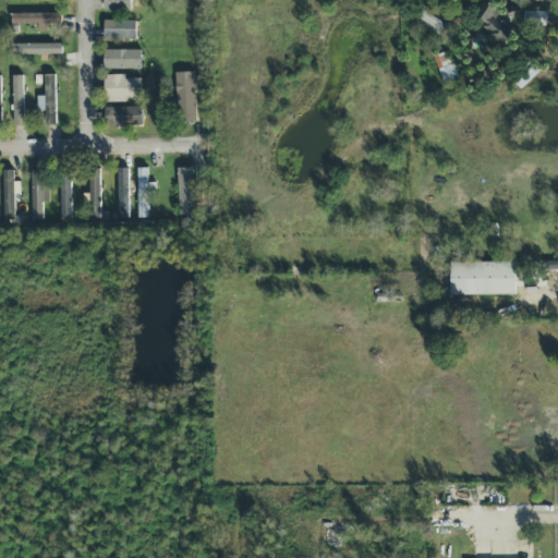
[(105,0),(105,10),(142,10),(142,0),(105,0)]
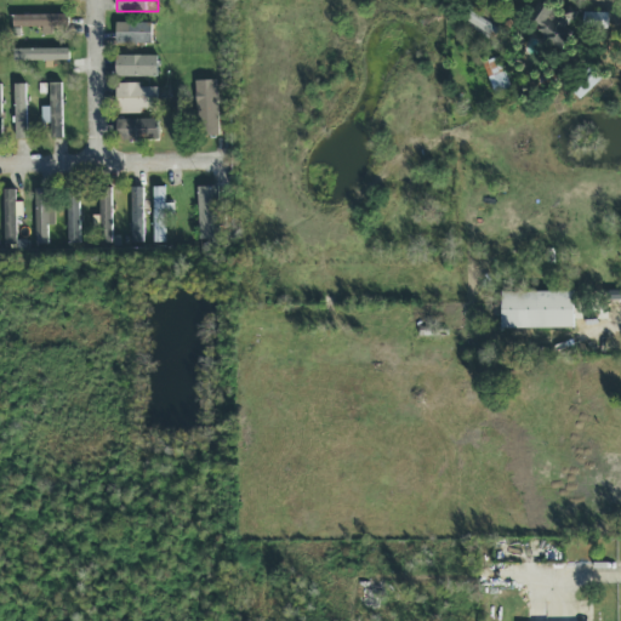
[(551,20),(554,11),(539,4),(531,23),(545,28),(540,40),(564,50),(573,28),(551,20)]
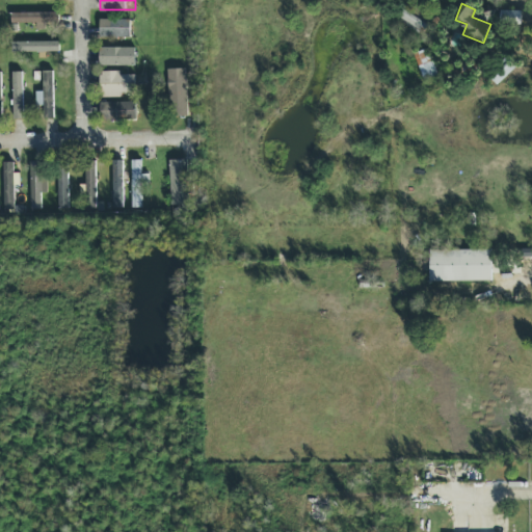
[(398,19),(423,33),(430,22),(405,7),(398,19)]
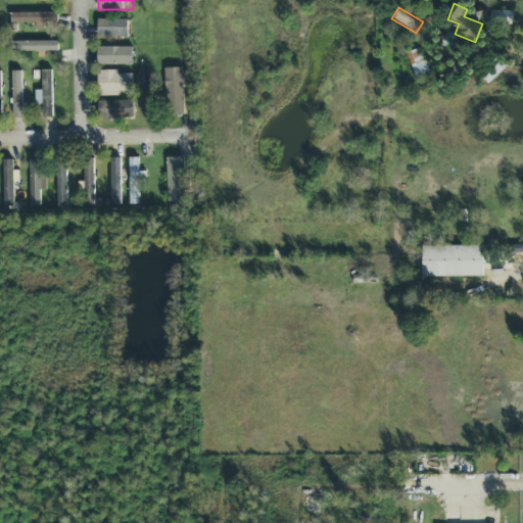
[(492,25),(513,25),(513,11),(492,11),(492,25)]
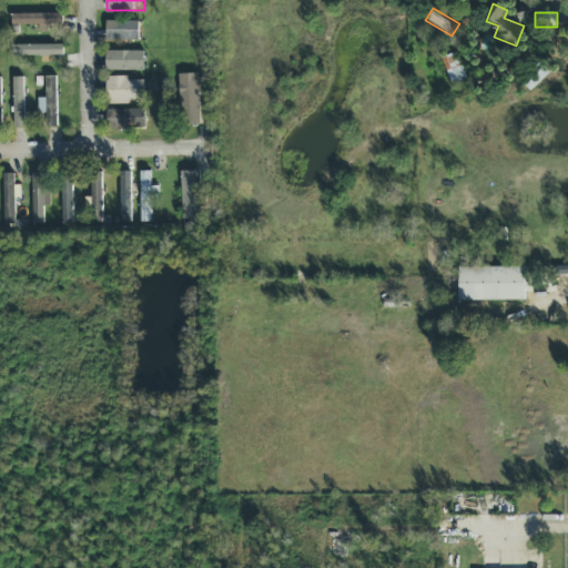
[(62,14),(12,14),(12,26),(62,26),(62,14)]
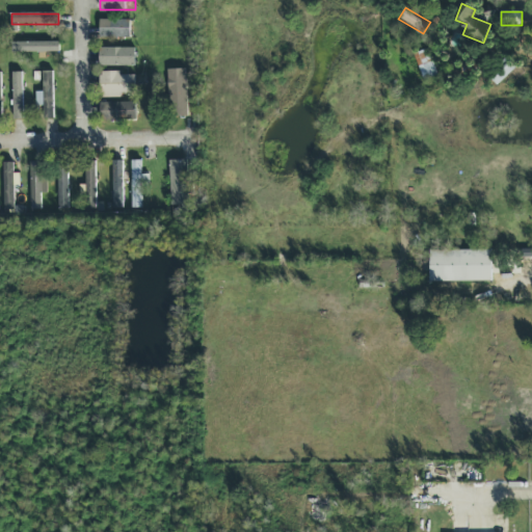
[(100,38),(131,38),(131,20),(100,20),(100,38)]
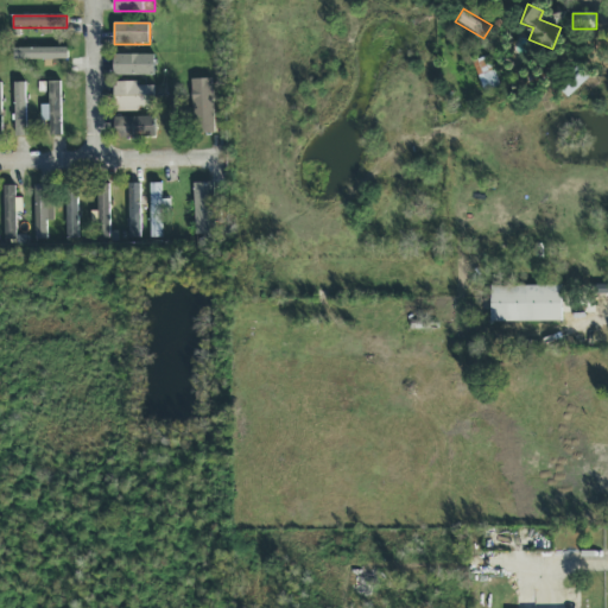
[(68,61),(68,49),(14,49),(14,61),(68,61)]
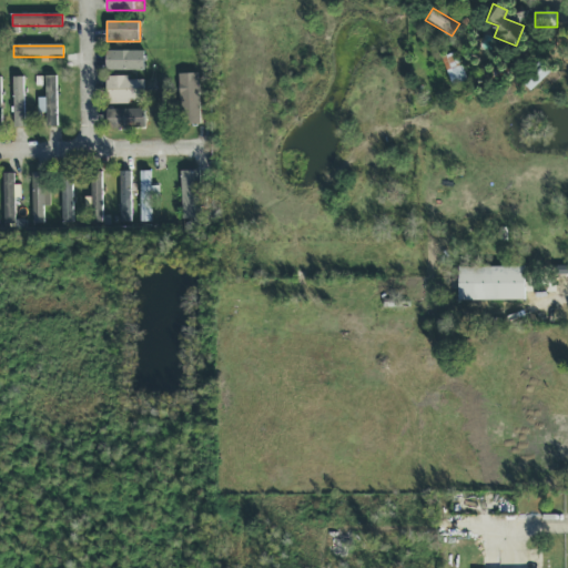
[(145,72),(145,51),(107,51),(107,72),(145,72)]
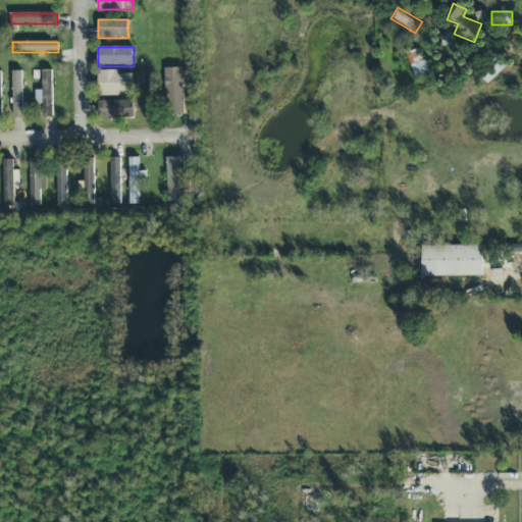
[(429,74),(422,48),(406,52),(410,66),(420,63),(424,75),(429,74)]
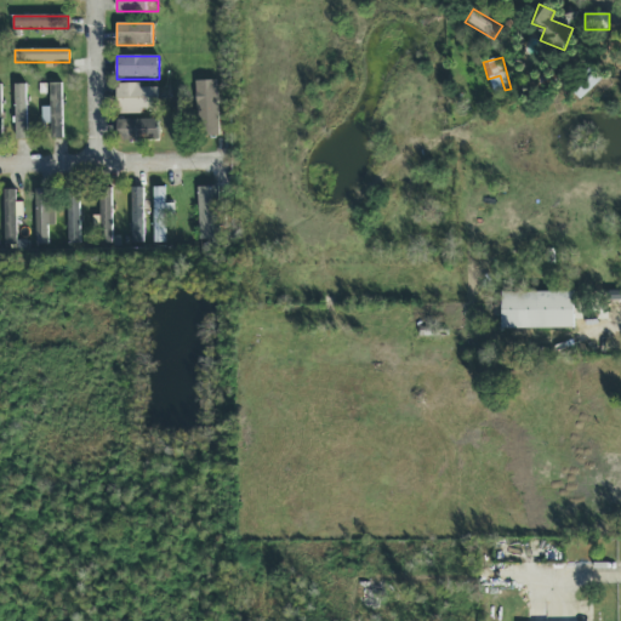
[(603,80),(593,67),(568,86),(579,100),(603,80)]
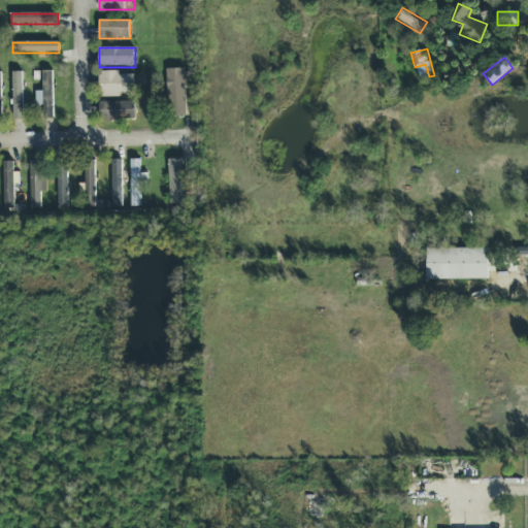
[(167,117),(186,117),(186,69),(167,69),(167,117)]
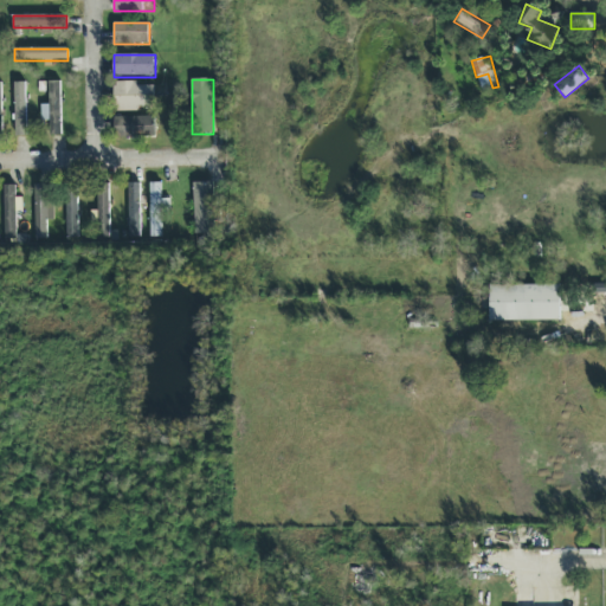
[(50,136),(62,136),(62,82),(50,82),(50,136)]
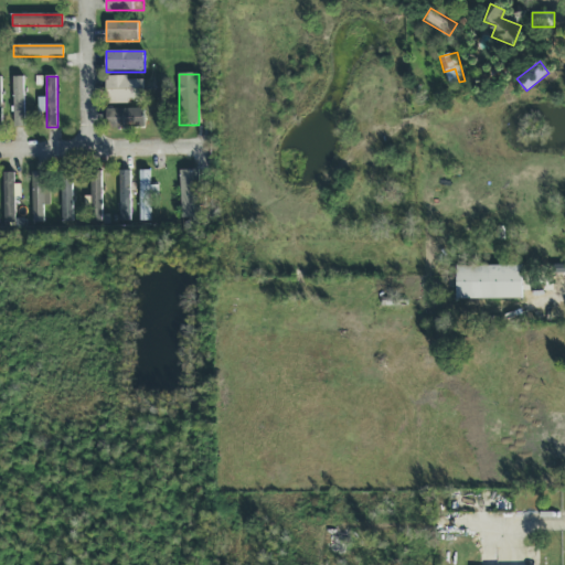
[(24,78),(14,78),(14,128),(24,128),(24,78)]
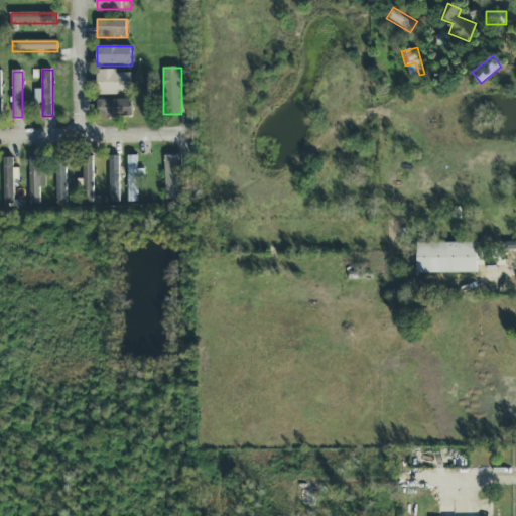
[(132,75),(97,75),(97,91),(132,91),(132,75)]
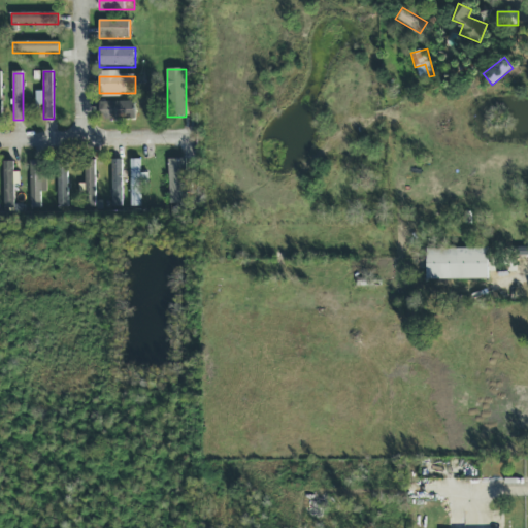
[(135,102),(99,102),(99,121),(135,121),(135,102)]
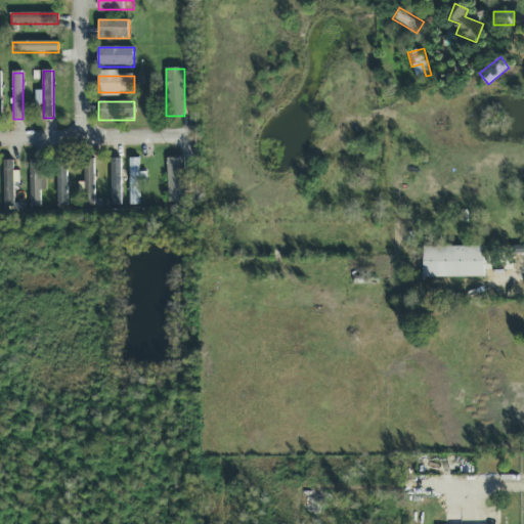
[(85,207),(95,207),(95,159),(85,159),(85,207)]
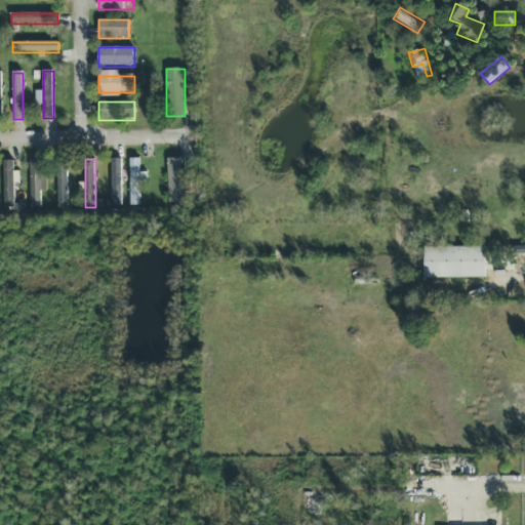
[(112,206),(122,206),(122,159),(112,159),(112,206)]
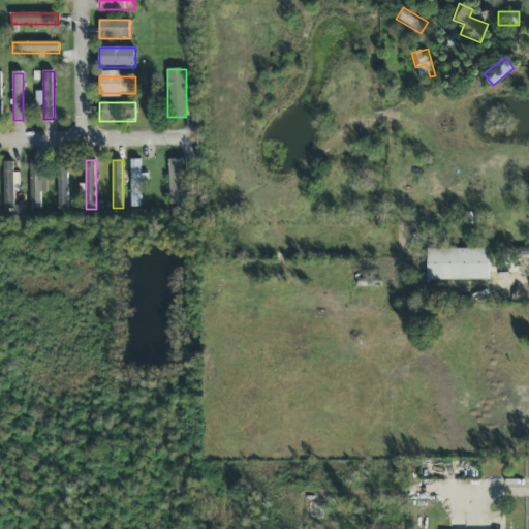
[(131,208),(142,208),(142,160),(131,160),(131,208)]
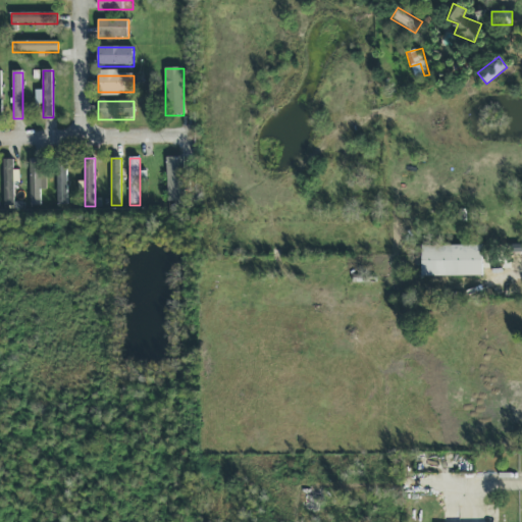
[(167,201),(185,201),(185,158),(167,158),(167,201)]
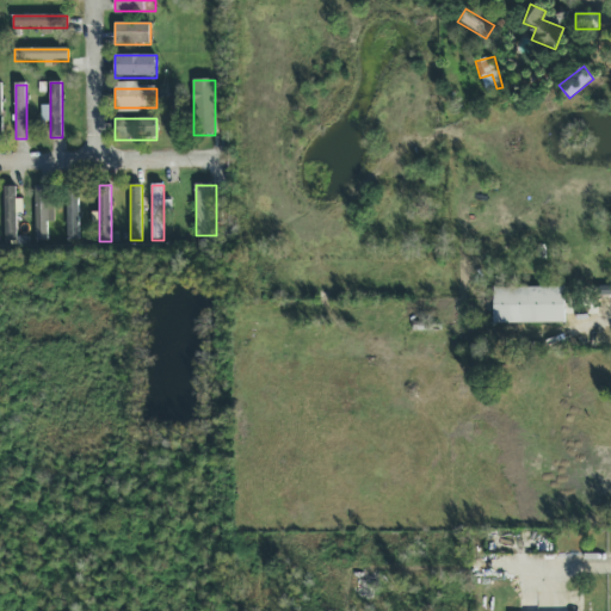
[(36,186),(36,241),(48,241),(48,186),(36,186)]
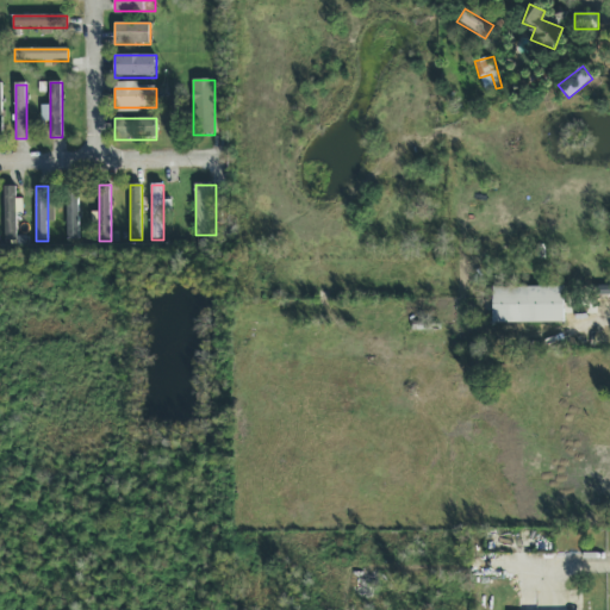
[(67,241),(79,241),(79,186),(67,186),(67,241)]
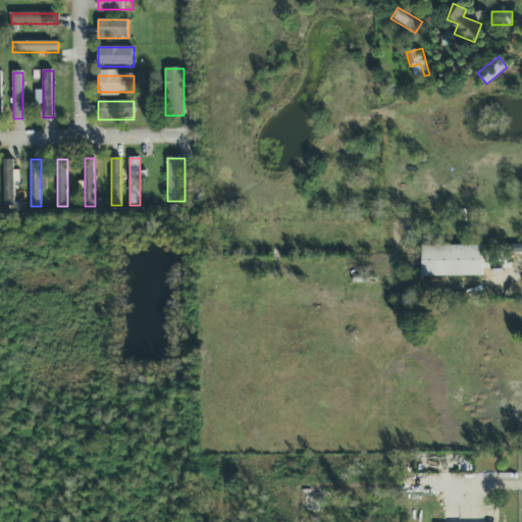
[(13,160),(3,160),(3,207),(13,207),(13,160)]
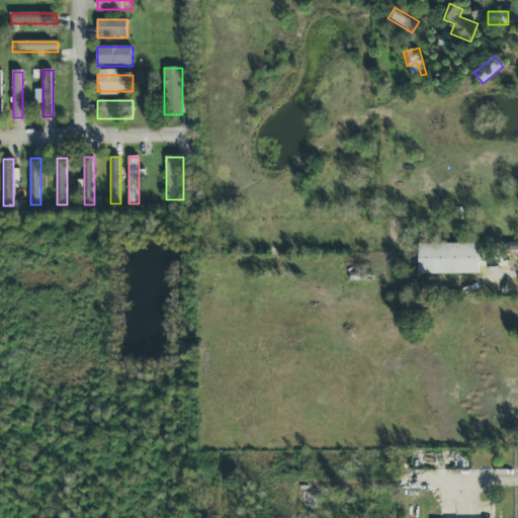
[(419,244),(419,275),(480,275),(479,244),(419,244)]
